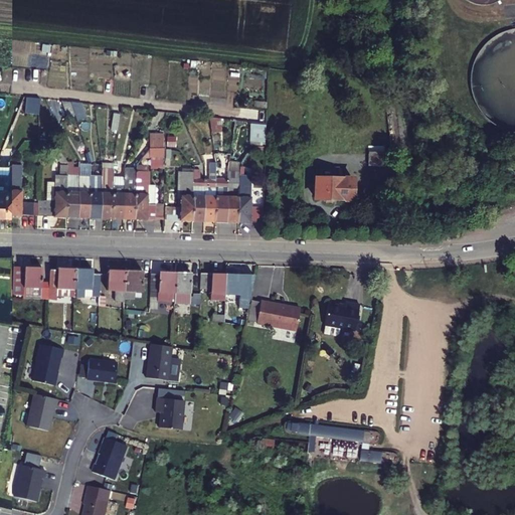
[(514,29),(513,30),(507,32),(500,35),(495,38),(490,42),(485,47),(481,52),(478,58),(475,64),(474,71),(473,77),(473,84),(473,91),(475,98),(477,104),(481,110),(484,115),(489,120),(494,124),(499,128),(505,131),(512,133),(514,133),(514,29)]
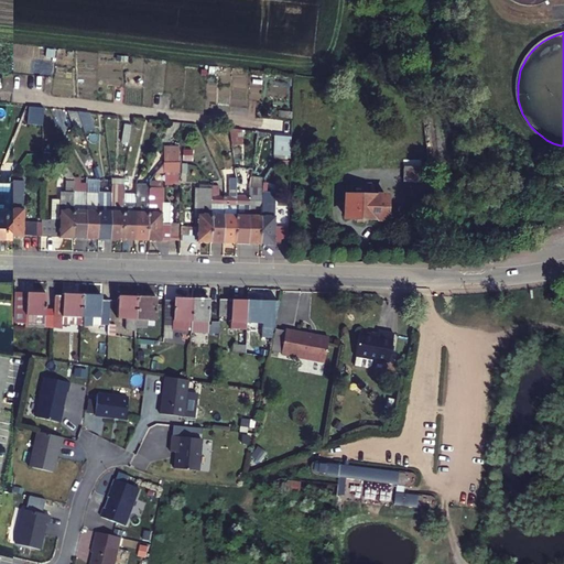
[(69,115),(75,129),(83,127),(77,112),(69,115)]
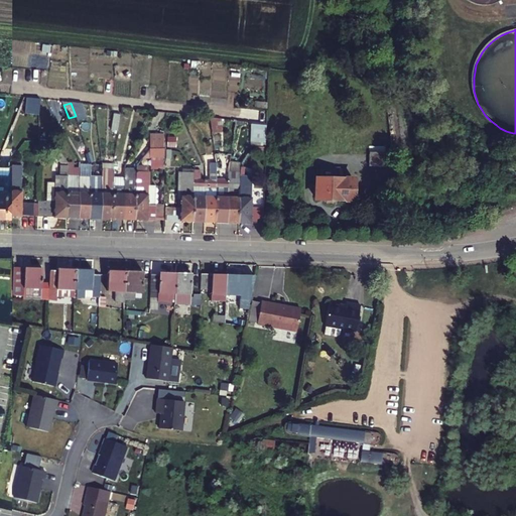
[(122,115),(115,114),(113,130),(120,131),(122,115)]
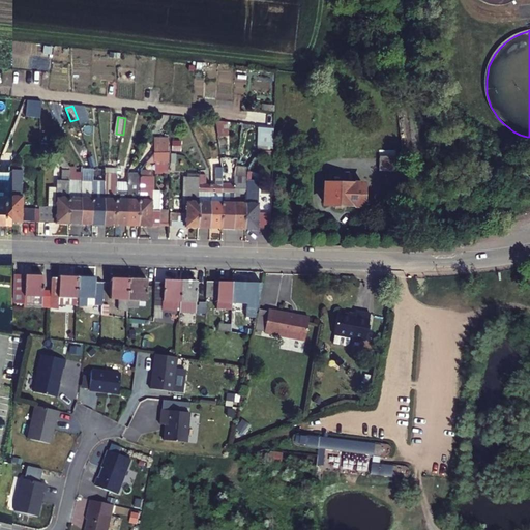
[(229,136),(227,121),(219,121),(222,137),(229,136)]
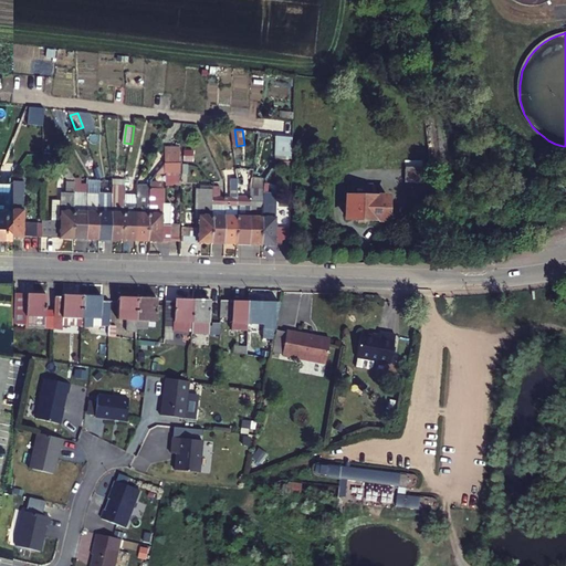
[(274,158),(290,159),(291,135),(274,134),(274,158)]
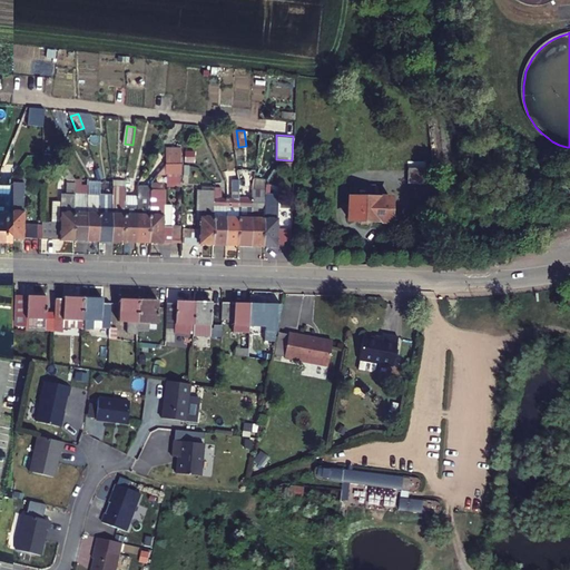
[(180,147),(167,147),(166,164),(183,164),(183,156),(180,156),(180,147)]
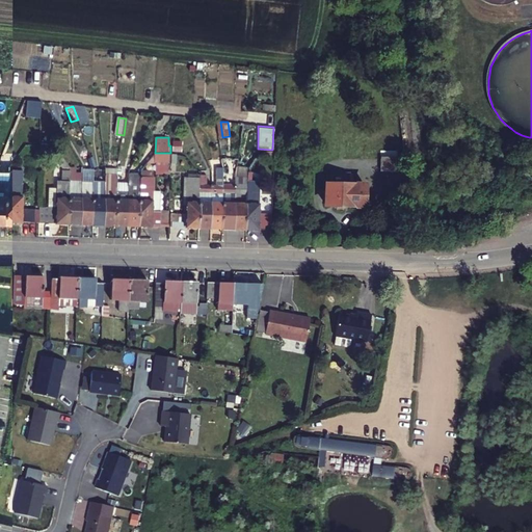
[(173,140),(171,151),(181,152),(181,140),(173,140)]
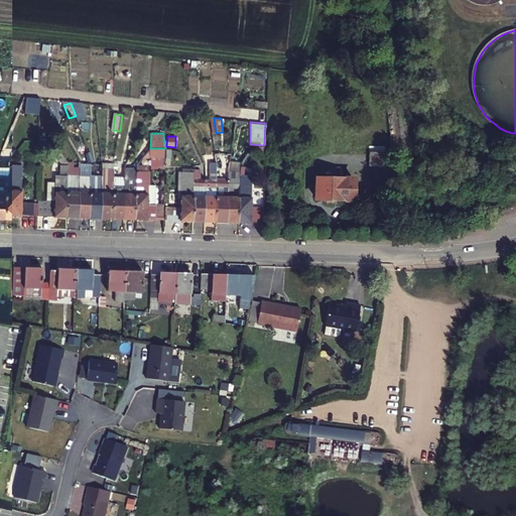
[(68,162),(59,150),(54,153),(61,163),(68,162)]
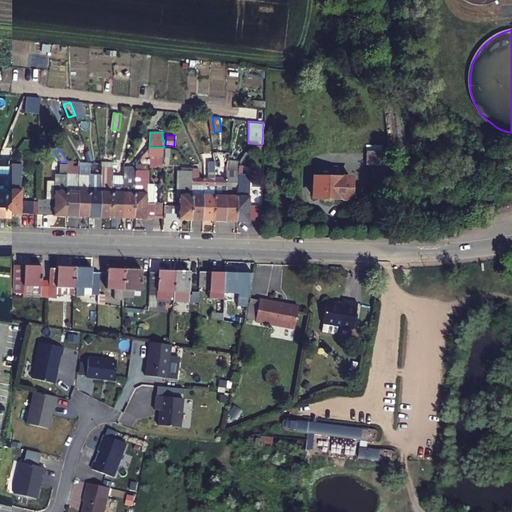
[(366,164),(383,165),(383,153),(366,153),(366,164)]
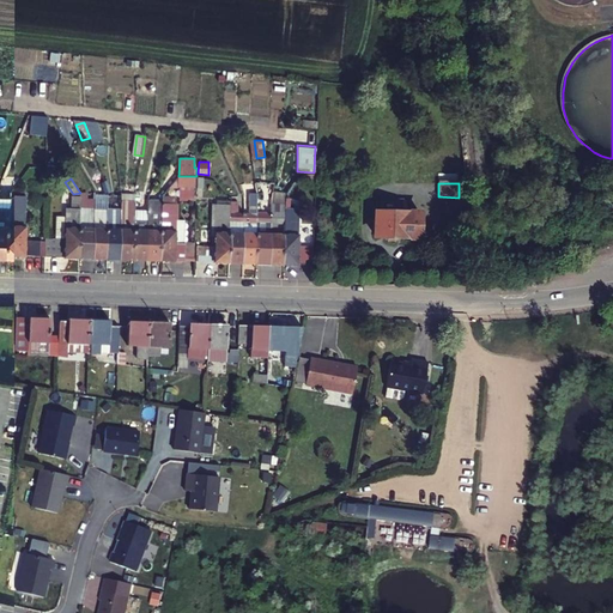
[(121,194),(121,195),(121,210),(135,210),(137,194),(121,194)]
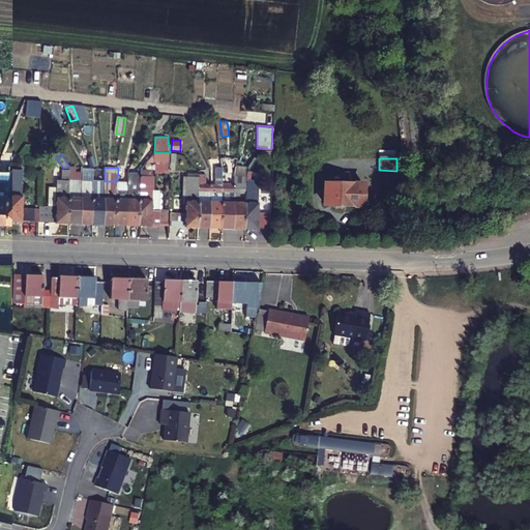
[(0,177),(10,178),(10,170),(0,169),(0,177)]
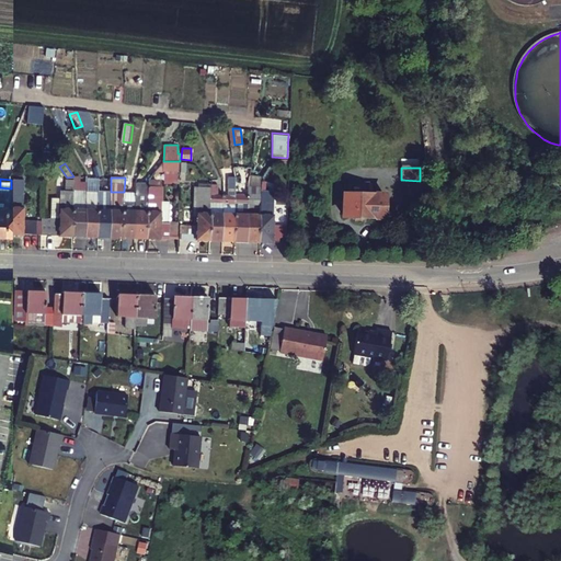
[(11,189),(10,233),(22,235),(23,189),(23,180),(11,179),(11,180),(11,189)]
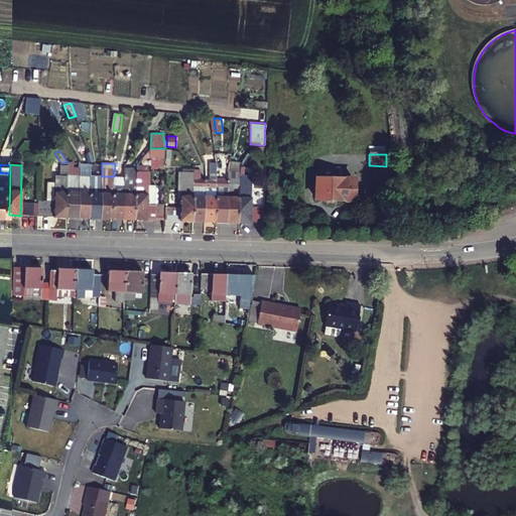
[(68,175),(68,165),(60,164),(60,174),(55,174),(55,181),(47,181),(46,201),(37,201),(37,203),(37,216),(67,218),(68,175)]
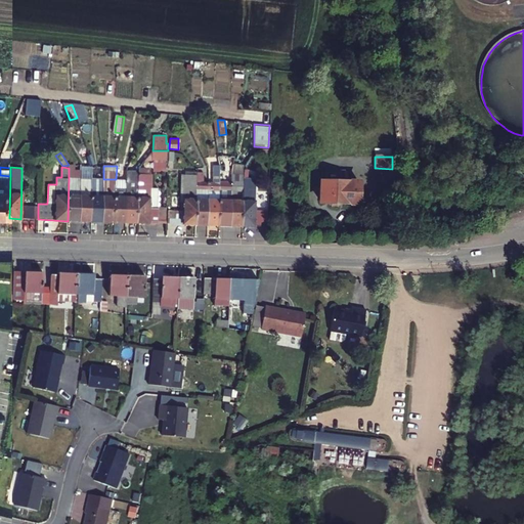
[(92,178),(92,167),(80,167),(80,178),(92,178)]
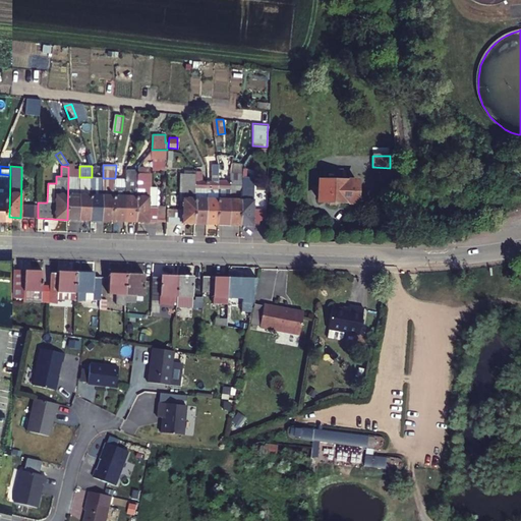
[(125,179),(124,221),(135,222),(136,179),(136,172),(136,171),(126,170),(125,179)]
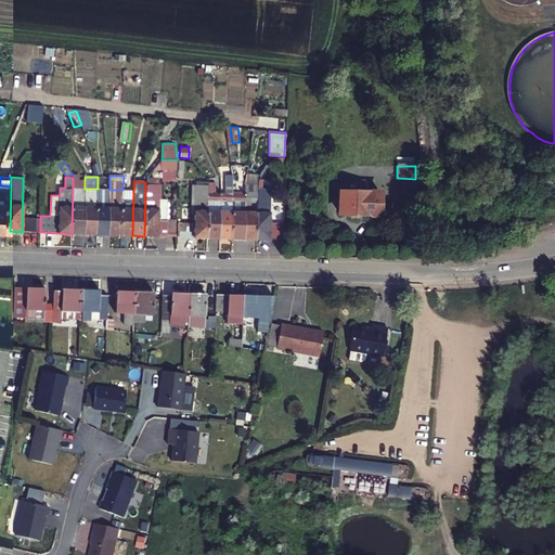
[(258,194),(258,184),(245,184),(245,193),(258,194)]
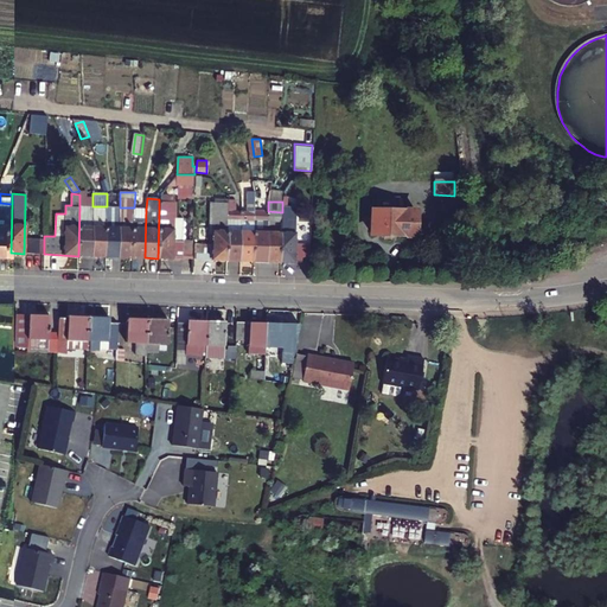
[(282,212),(296,212),(296,203),(282,202),(282,212)]
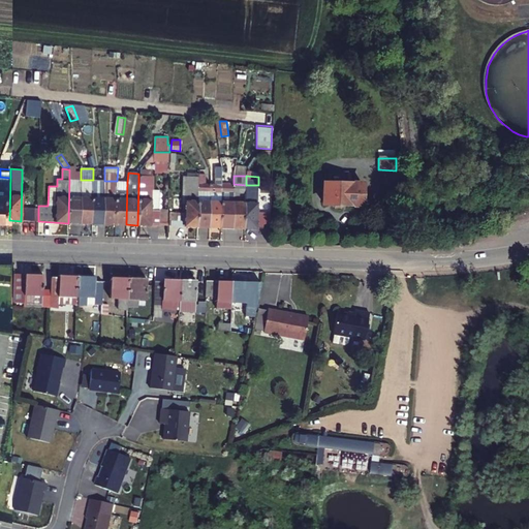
[(0,220),(9,220),(10,178),(0,177),(0,220)]
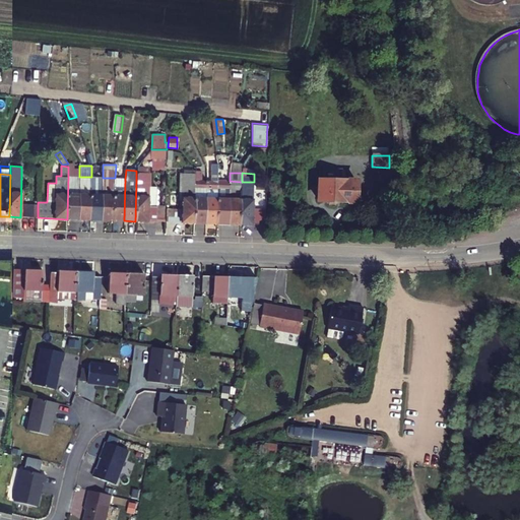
[(78,219),(79,177),(68,177),(67,219),(78,219)]
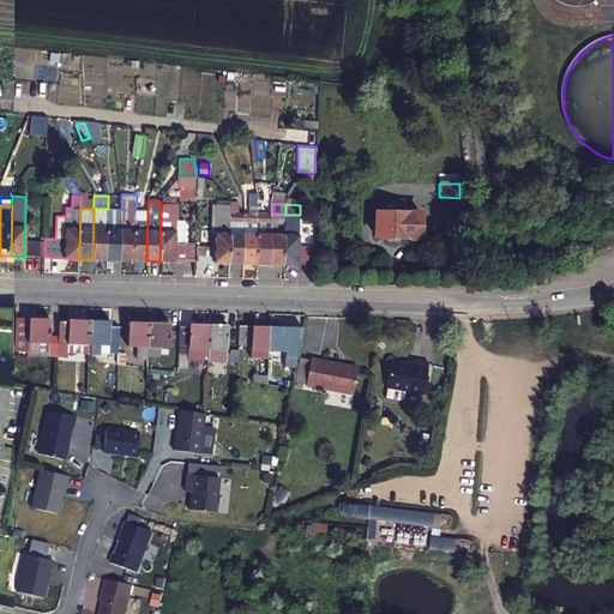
[(107,259),(108,209),(94,209),(92,259),(107,259)]
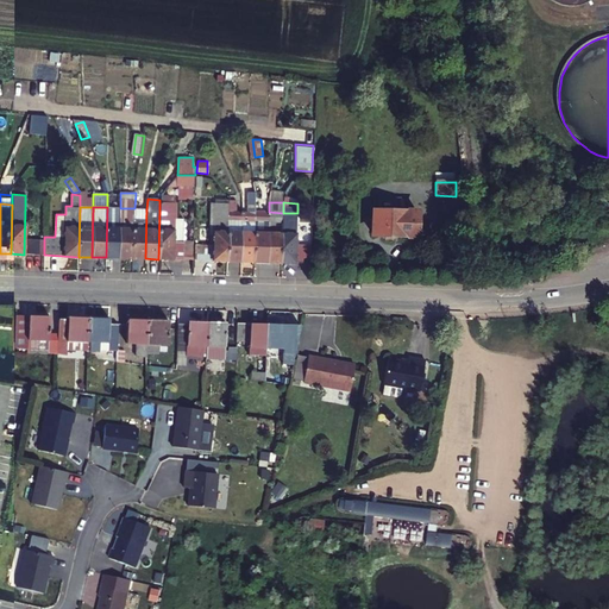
[(119,257),(120,208),(107,207),(106,257),(119,257)]
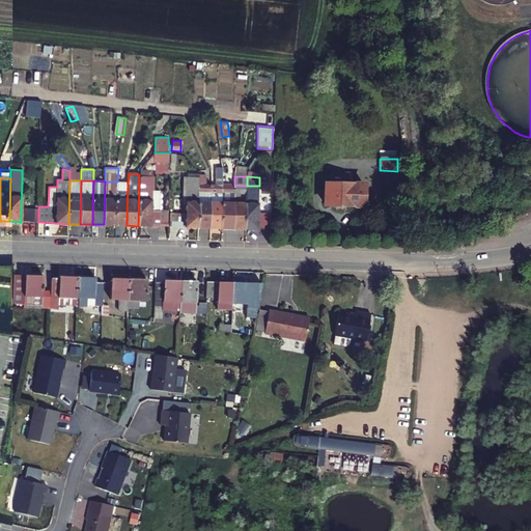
[(115,225),(117,182),(105,182),(104,224),(115,225)]
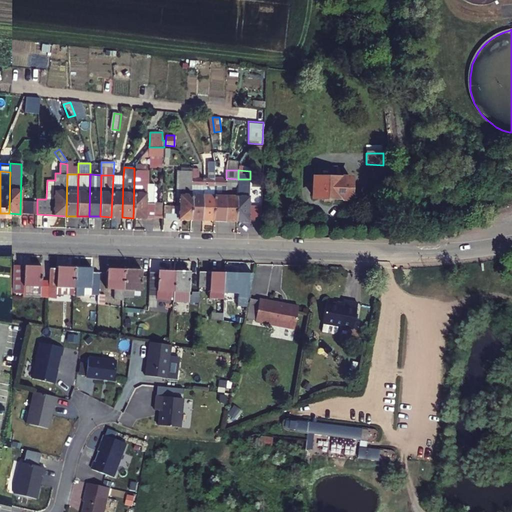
[(123,176),(118,175),(113,175),(111,217),(122,217),(123,176)]
